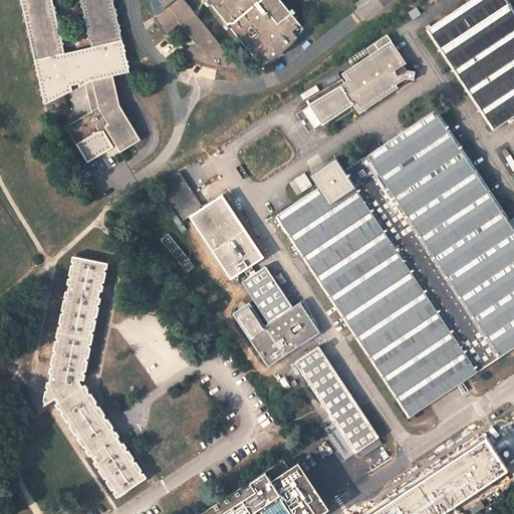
[(60,95),(85,83),(88,98),(91,111),(66,126),(87,162),(112,147),(111,144),(114,142),(120,151),(141,140),(118,104),(112,75),(118,74),(129,71),(114,12),(113,12),(110,0),(20,0),(44,99),(60,95)]
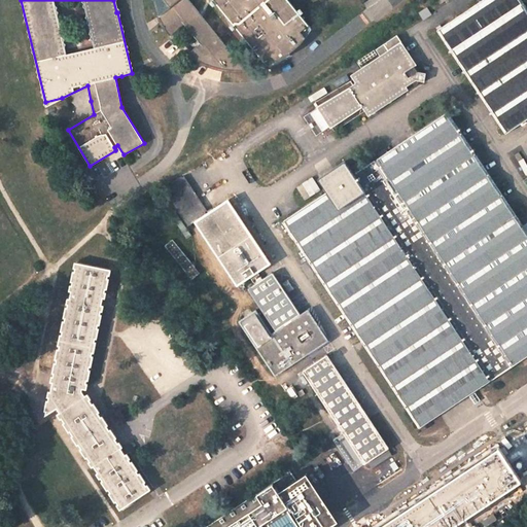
[(153,0),(156,12),(163,26),(170,37),(184,26),(200,45),(187,55),(198,61),(208,67),(219,70),(221,70),(231,72),(243,72),(186,0),(212,0),(266,67),(276,63),(286,57),(295,49),(304,41),(310,32),(284,0),(153,0)]
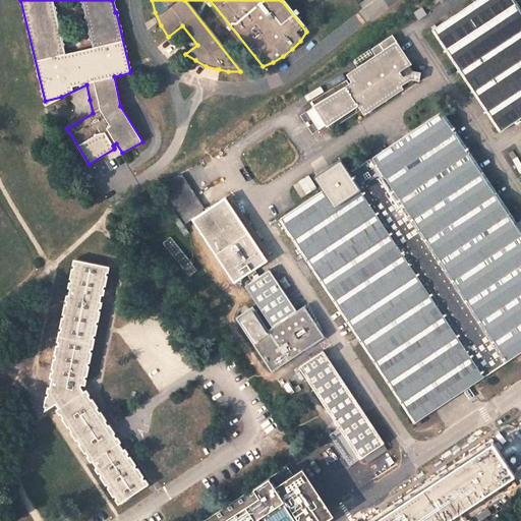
[(476,96),(500,131),(520,116),(520,10),(514,0),(478,0),(433,30),(476,96)]
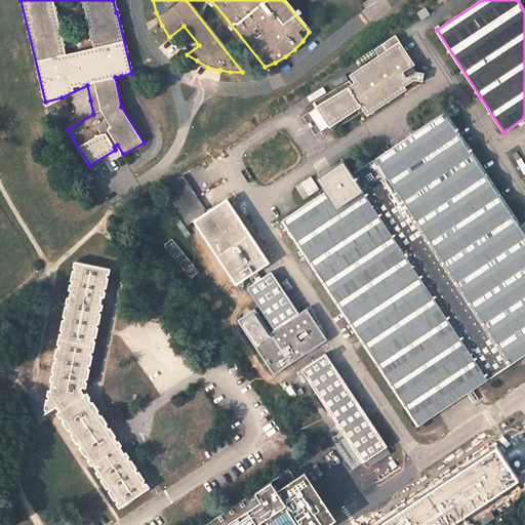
[(416,12),(421,19),(429,14),(425,7),(416,12)]
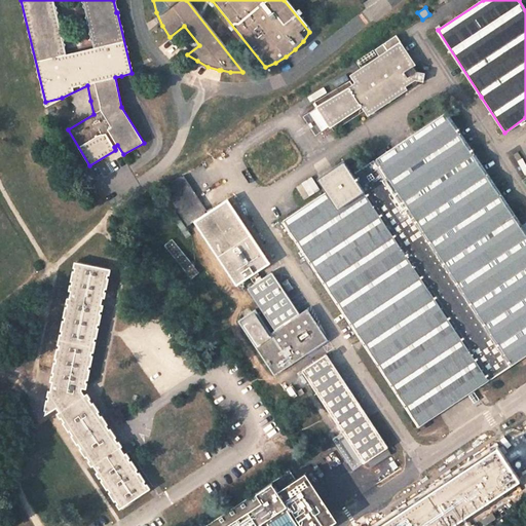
[(314,102),(333,132),(364,111),(367,115),(420,80),(422,81),(424,73),(419,72),(400,42),(349,75),(351,78),(314,102)]
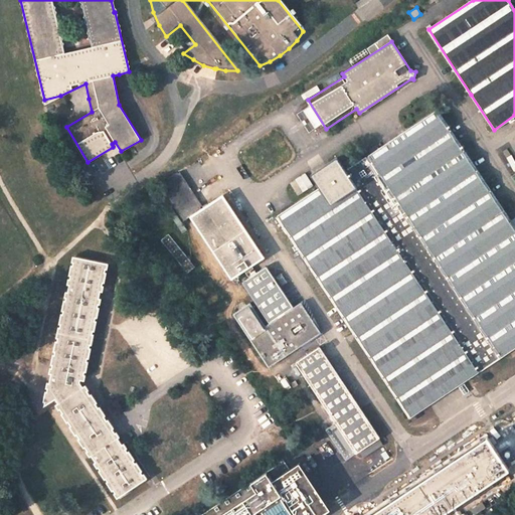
[(346,171),(479,371),(514,348),(514,347),(514,227),(507,215),(496,199),(489,189),(458,142),(449,129),(438,111),(406,131),(346,171)]
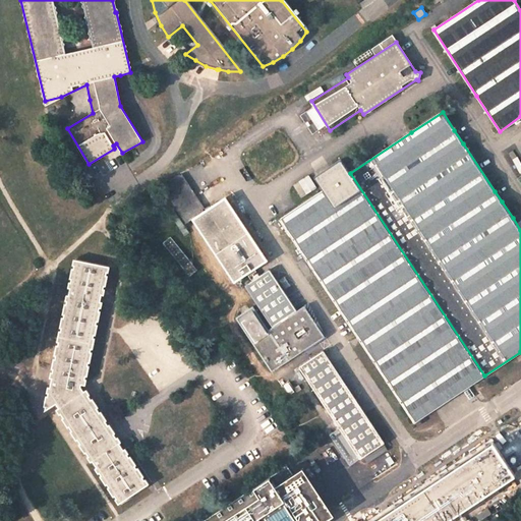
[(363,341),(415,421),(433,409),(458,393),(469,386),(484,375),(350,173),(341,159),(314,176),(324,190),(284,216),(282,218),(307,256),(361,339),(363,341)]
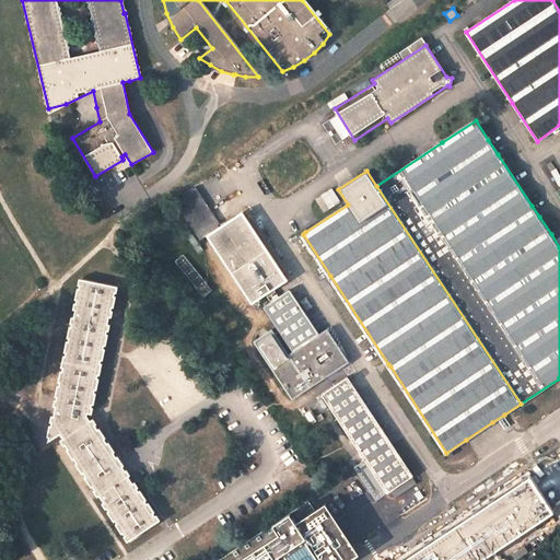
[(199,241),(209,234),(221,226),(195,187),(193,188),(173,201),(199,241)]
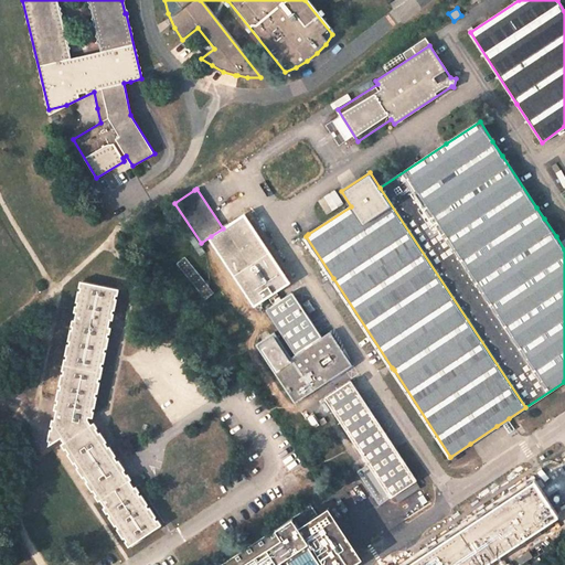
[(328,214),(344,203),(337,190),(319,201),(328,214)]
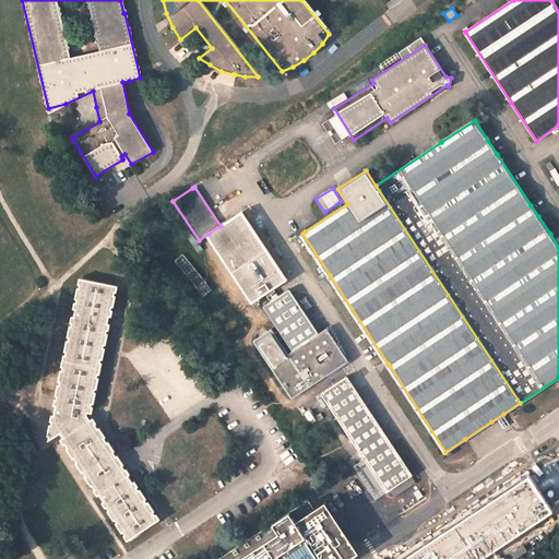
[(209,234),(252,301),(264,293),(272,287),(285,280),(240,213),(221,226),(209,234)]
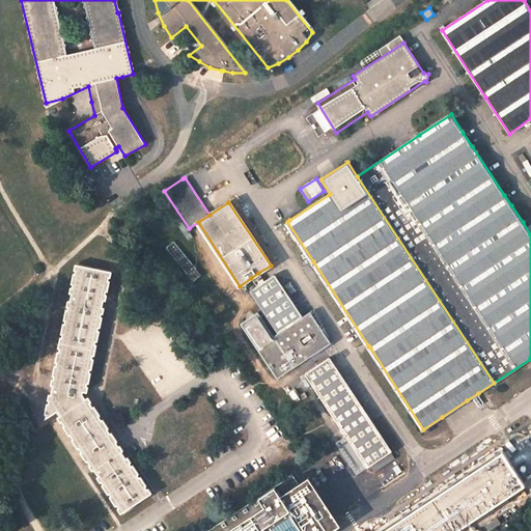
[(200,275),(174,243),(168,247),(194,279),(200,275)]
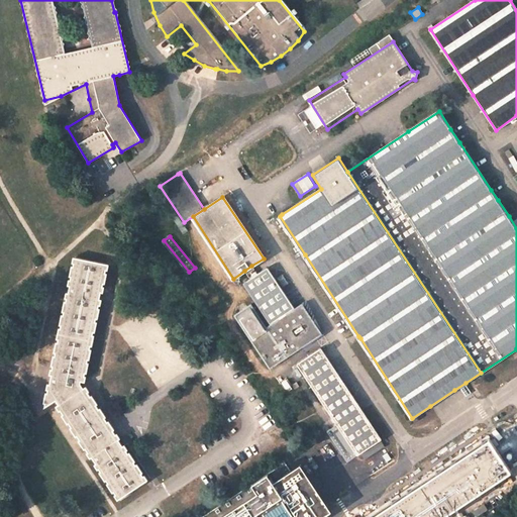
[(92,456),(119,498),(145,482),(118,440),(116,441),(82,389),(81,390),(77,386),(78,381),(83,381),(105,265),(76,259),(47,404),(56,399),(93,455),(92,456)]
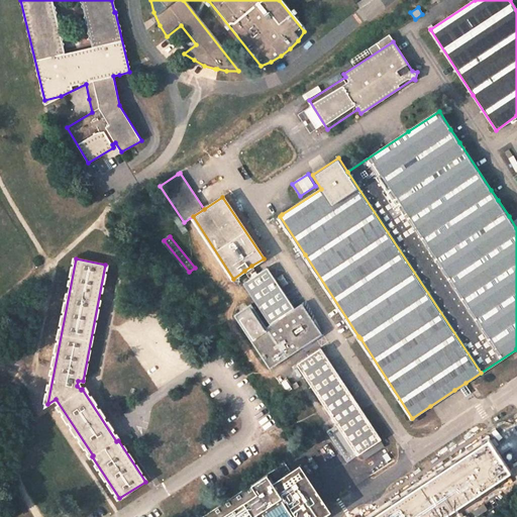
[(251,266),(244,271),(249,279),(242,283),(271,324),(293,308),(267,268),(257,274),(251,266)]
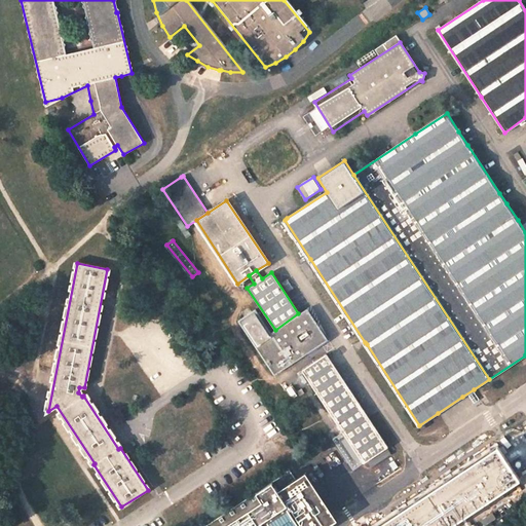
[(240,318),(200,271),(198,272),(192,276),(254,351),(258,349),(238,321),(240,318)]
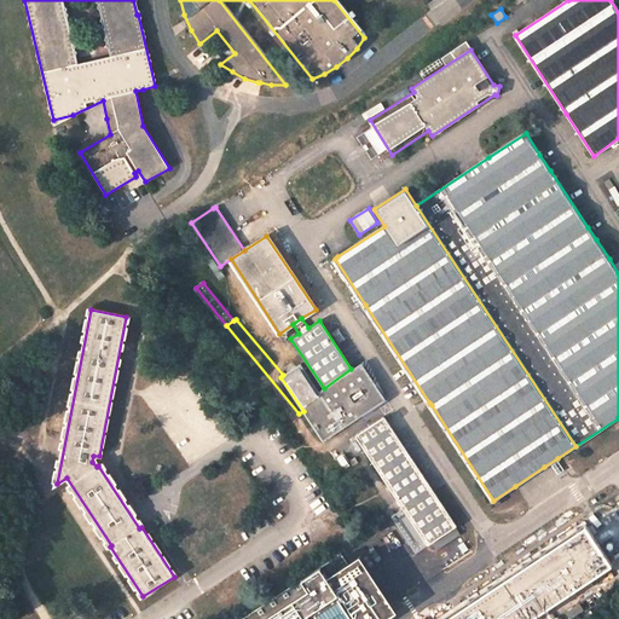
[(362,363),(351,369),(324,388),(319,391),(300,363),(283,375),(281,377),(304,411),(323,440),(323,441),(386,399),(362,363)]
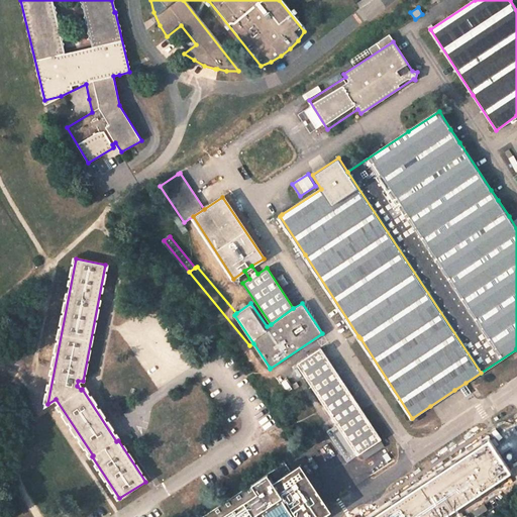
[(327,432),(346,461),(360,453),(381,440),(362,410),(358,406),(320,348),(296,365),(336,425),(327,432)]
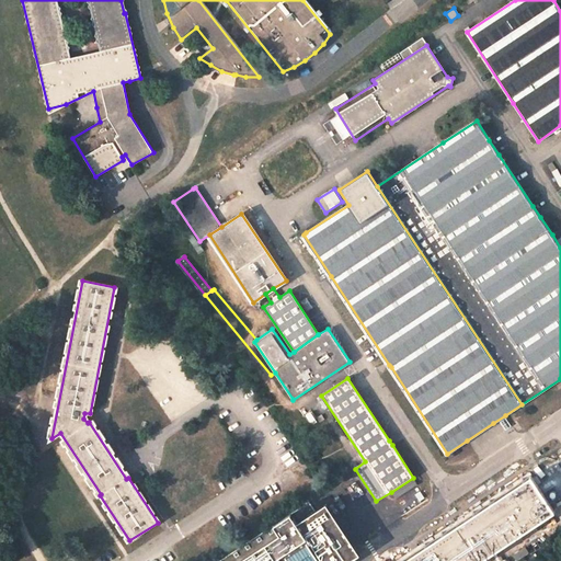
[(477,560),(553,511),(539,490),(537,487),(530,477),(425,547),(418,552),(410,558),(404,560),(477,560)]
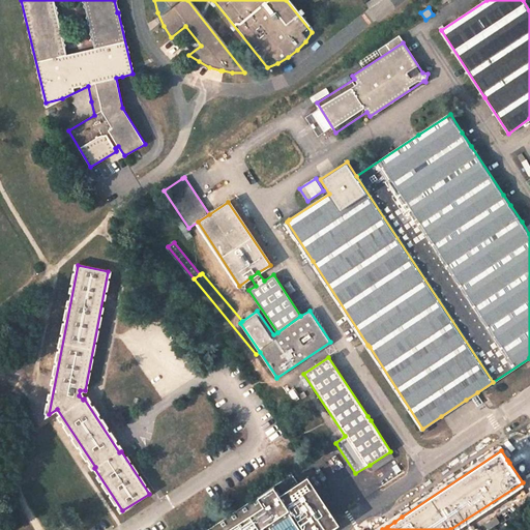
[(390,452),(371,466),(374,471),(394,458),(390,452)]
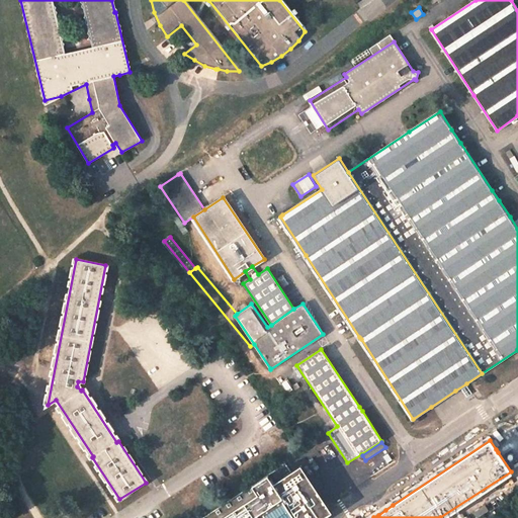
[(322,517),(332,511),(329,507),(328,505),(295,455),(200,517),(322,517)]
